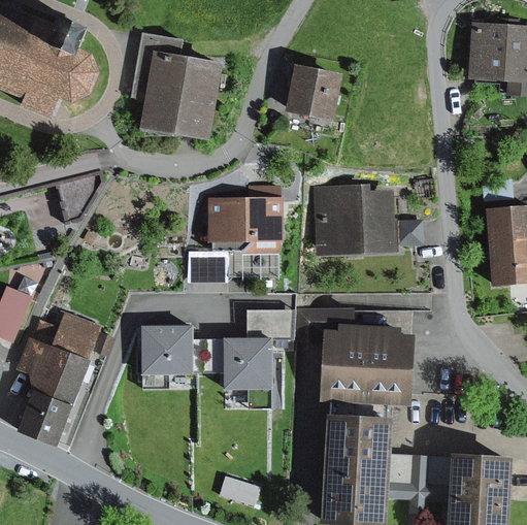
[(54,28),(0,5),(0,89),(24,99),(20,107),(47,119),(54,101),(68,107),(86,99),(96,75),(88,58),(75,53),(78,45),(83,36),(87,26),(72,21),(59,15),(55,25),(54,28)]
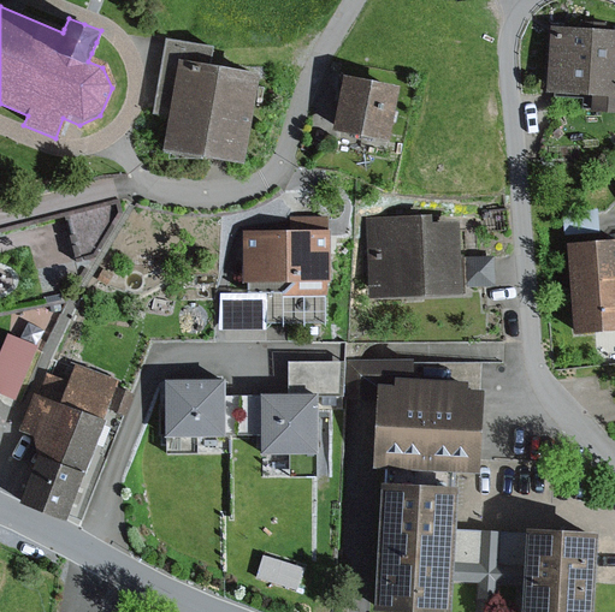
[(574,27),(551,25),(547,91),(592,95),(591,110),(614,111),(614,30),(607,29),(607,21),(575,18),(574,27)]
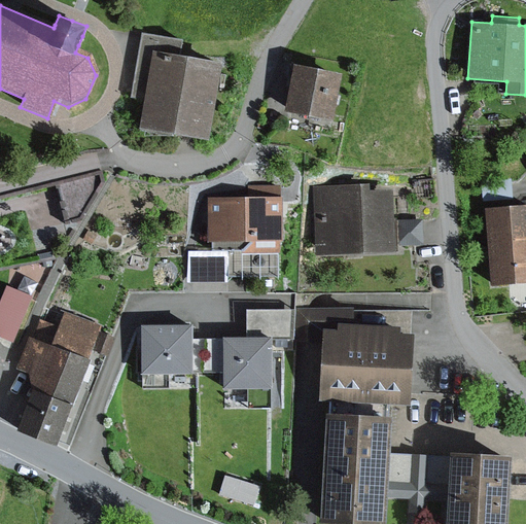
[(207,140),(220,64),(180,57),(184,38),(142,31),(131,97),(144,99),(138,128),(207,140)]
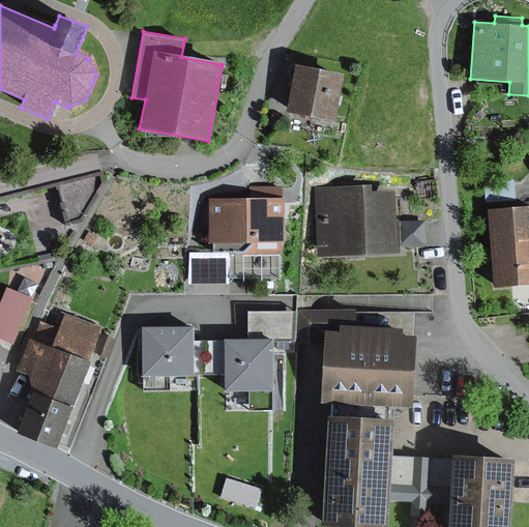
[(344,75),(294,65),(286,112),(335,121),(344,75)]
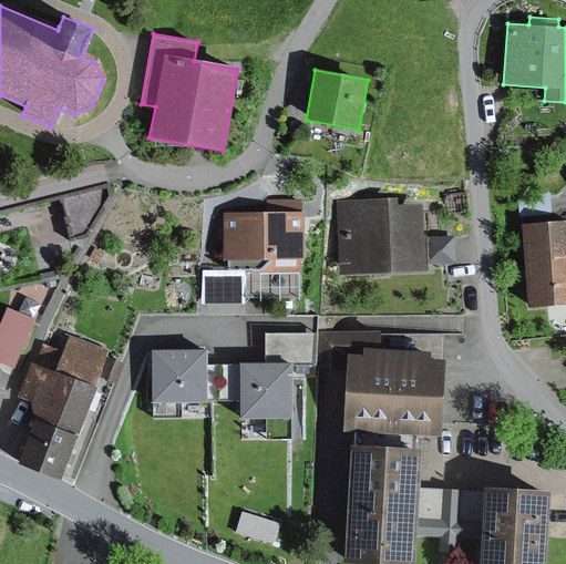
[(552,213),(551,191),(518,193),(520,215),(552,213)]
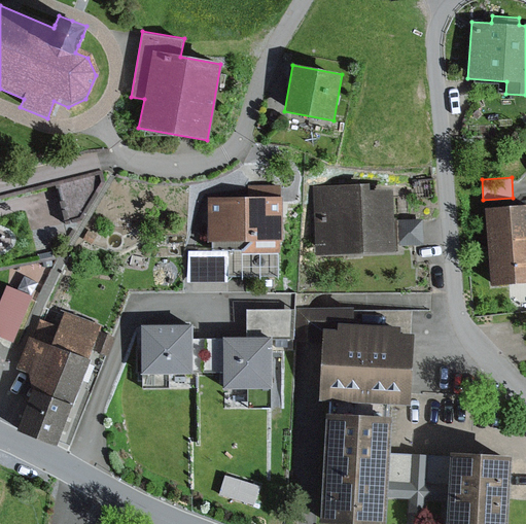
[(369,182),(313,184),(315,255),(393,252),(393,250),(399,250),(399,244),(398,218),(397,217),(392,217),(391,189),(370,190),(369,182)]
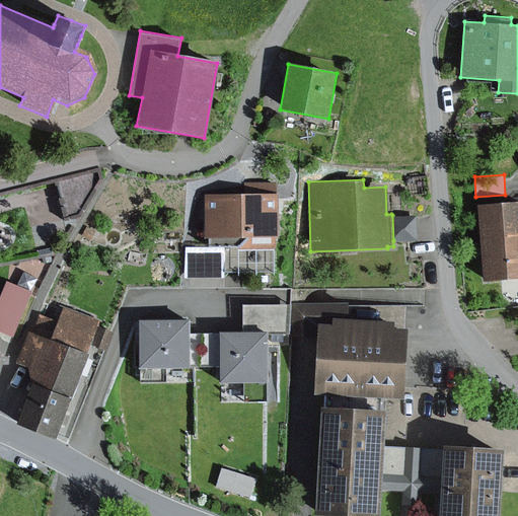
[(277,193),(204,193),(204,237),(209,237),(209,246),(224,246),(224,272),(275,272),(275,238),(277,238),(277,193)]
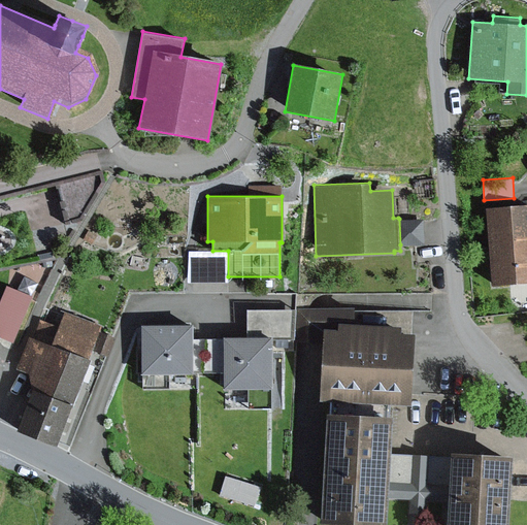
[(526,204),(484,208),(491,287),(526,284),(526,204)]
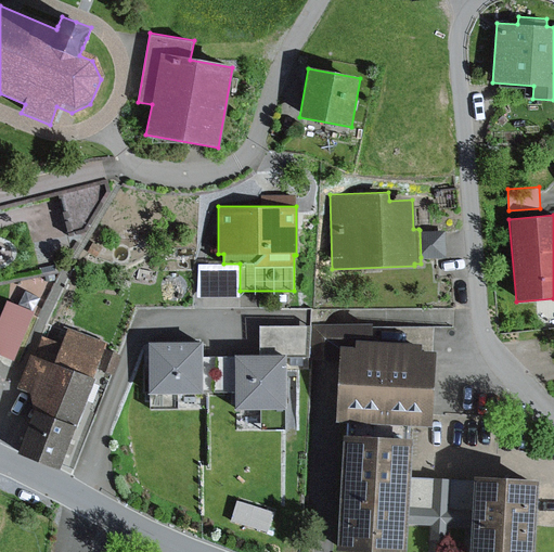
[(447,256),(446,229),(420,230),(421,257),(447,256)]
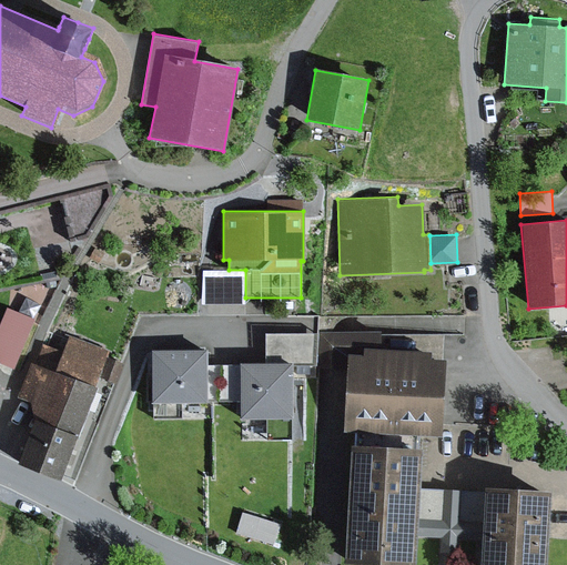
[(105,252),(95,246),(90,256),(100,262),(105,252)]
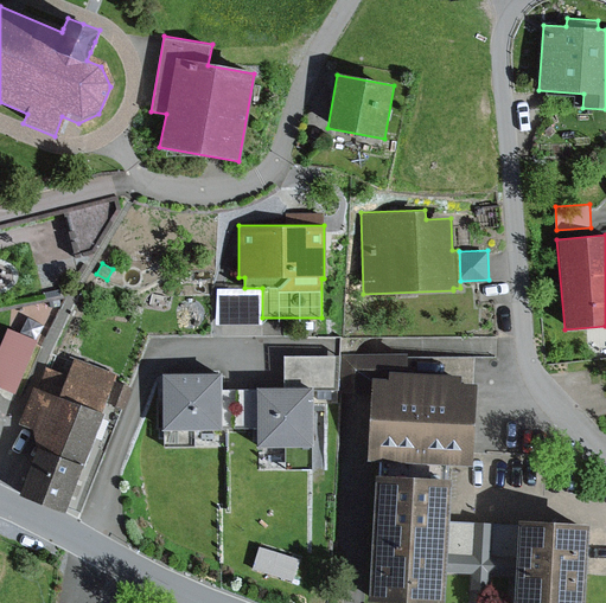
[(262,288),(244,288),(216,288),(216,324),(262,324),(262,318),(262,288)]
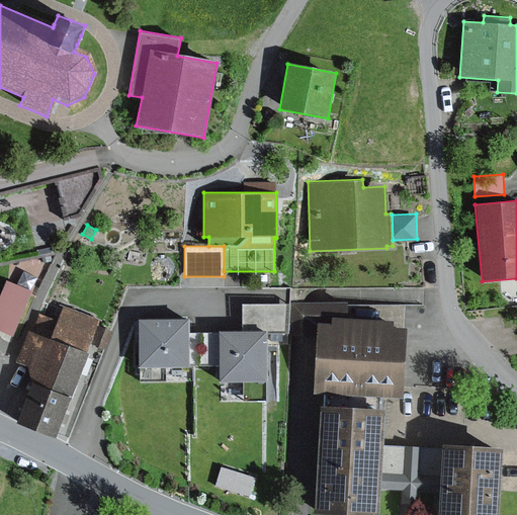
[(7,279),(0,297),(0,328),(14,334),(32,289),(7,279)]
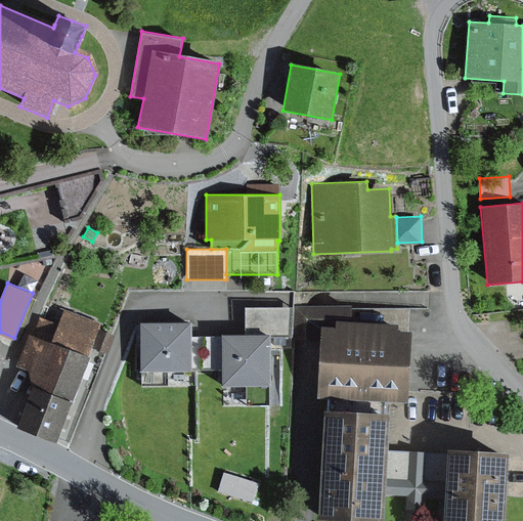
[(316,306),(295,306),(293,339),(314,340),(315,319),(350,319),(350,306),(316,306)]
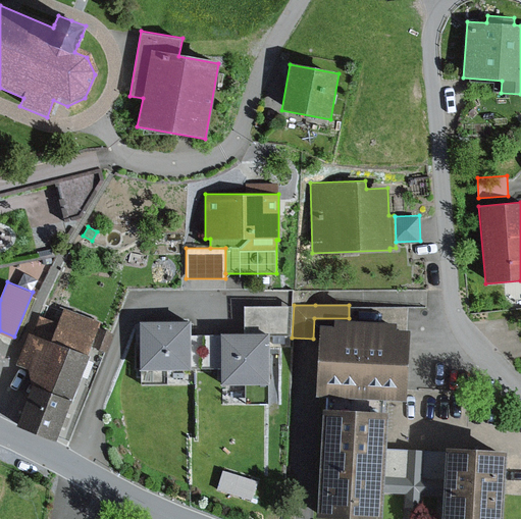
[(245,306),(244,334),(268,335),(292,335),(292,306),(245,306)]
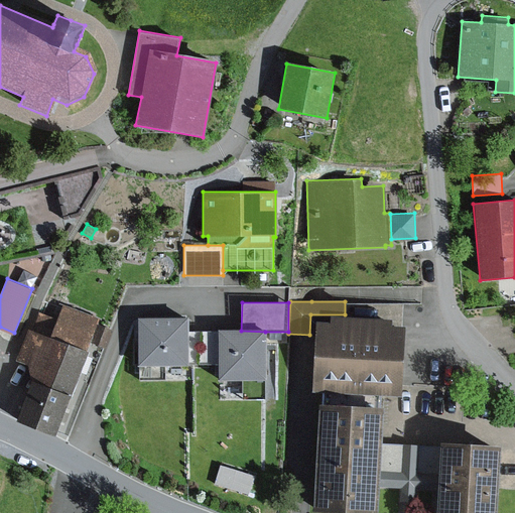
[(100,317),(63,303),(57,318),(39,311),(31,331),(28,330),(16,360),(27,365),(30,383),(14,422),(54,438),(89,353),(86,352),(100,317)]
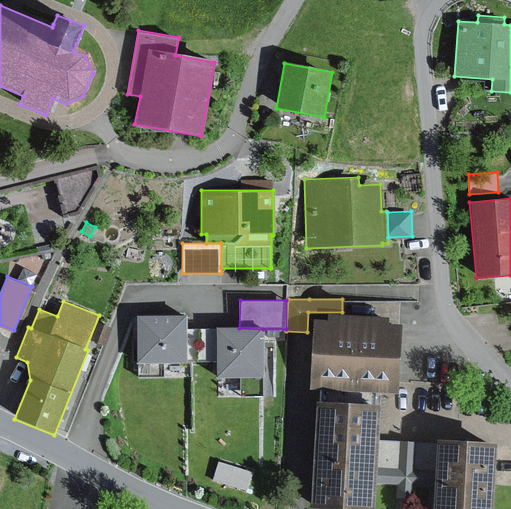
[(185,316),(135,317),(135,364),(138,364),(164,363),(186,363),(186,361),(186,328),(185,316)]
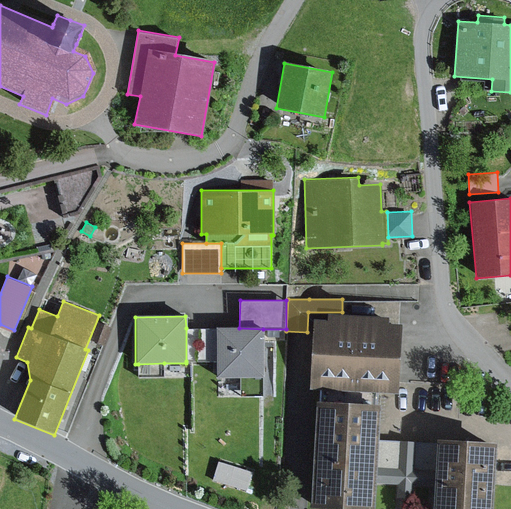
[(388,318),(326,316),(326,322),(388,325),(388,318)]
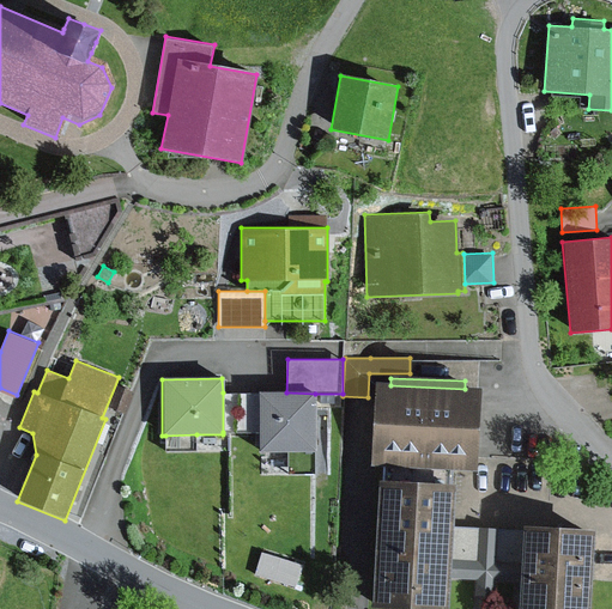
[(374,384),(369,467),(376,467),(453,470),(474,472),(479,390),(465,389),(391,385),(374,384)]
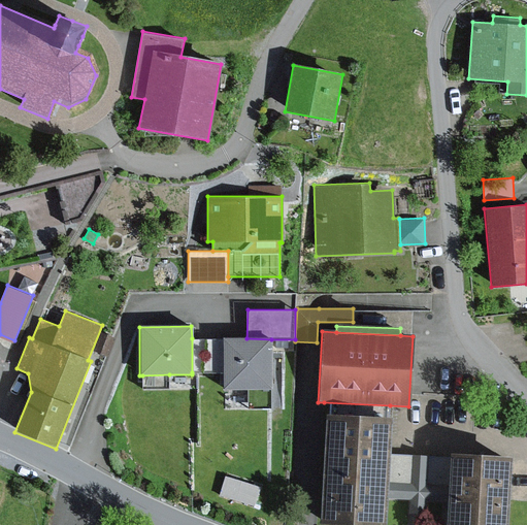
[(222,372),(222,338),(192,338),(192,372),(222,372)]
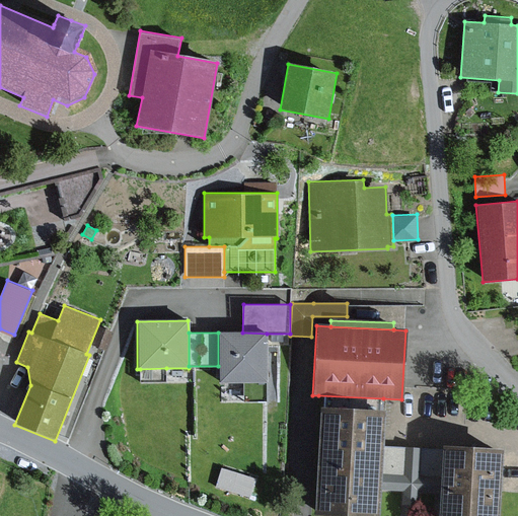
[(242,333),(218,333),(218,366),(218,384),(243,384),(267,383),(267,334),(242,333)]
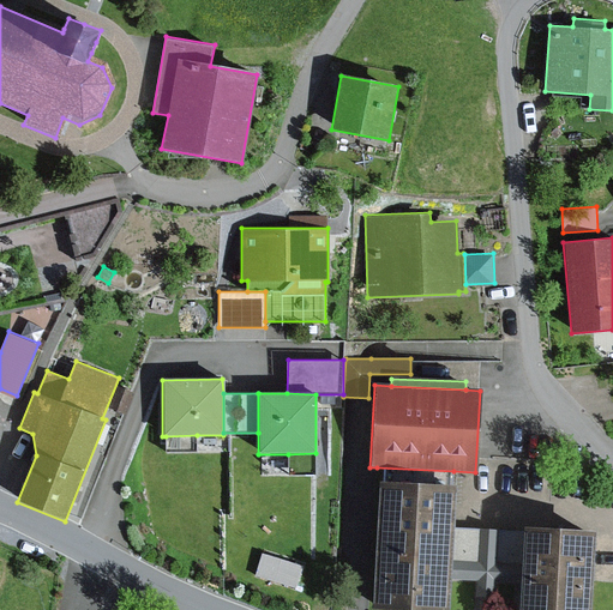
[(197,435),(166,436),(166,453),(197,452),(197,435)]
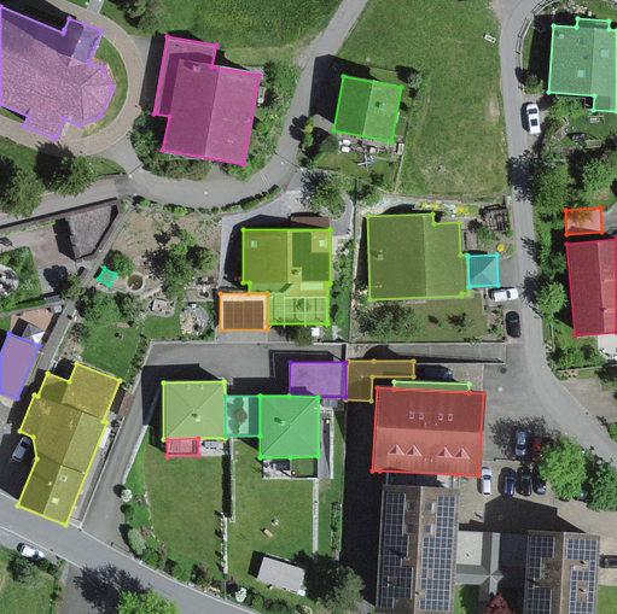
[(318,456),(290,457),(290,478),(318,478),(318,456)]
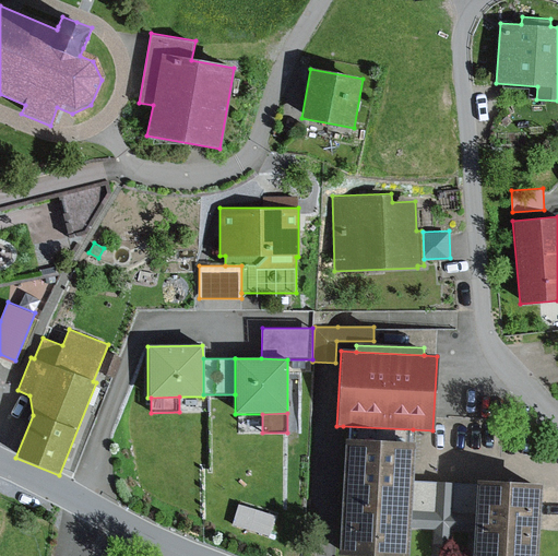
[(413,429),(343,426),(339,554),(402,555),(406,555),(407,528),(408,517),(477,520),(477,531),(475,555),(538,555),(542,484),(411,478),(413,429)]
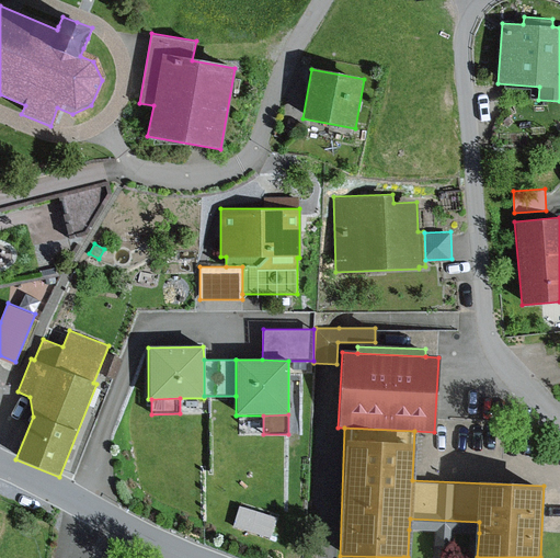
[(410,519),(409,530),(436,531),(435,545),(444,545),(453,545),(453,532),(479,533),(479,522),(410,519)]
